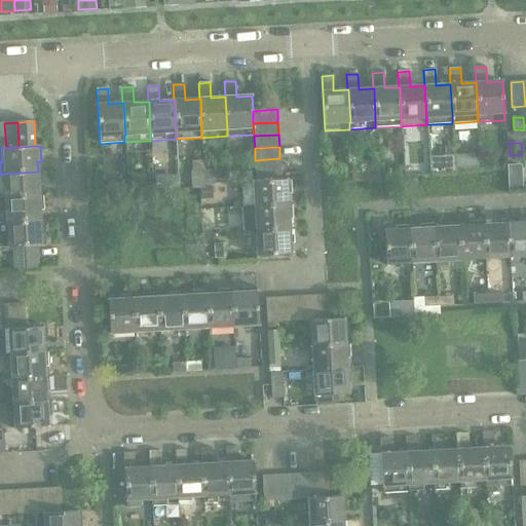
[(279,158),(255,160),(256,173),(280,172),(279,158)]
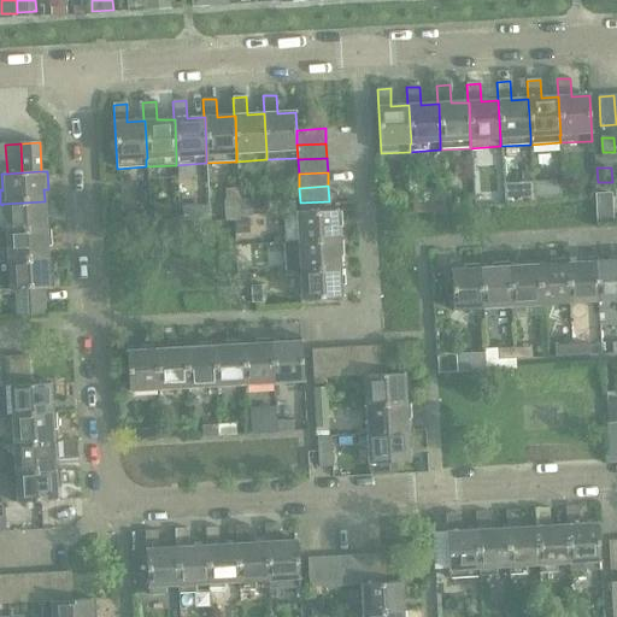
[(241,198),(227,199),(228,221),(235,221),(242,219),(241,215),(241,204),(241,198)]
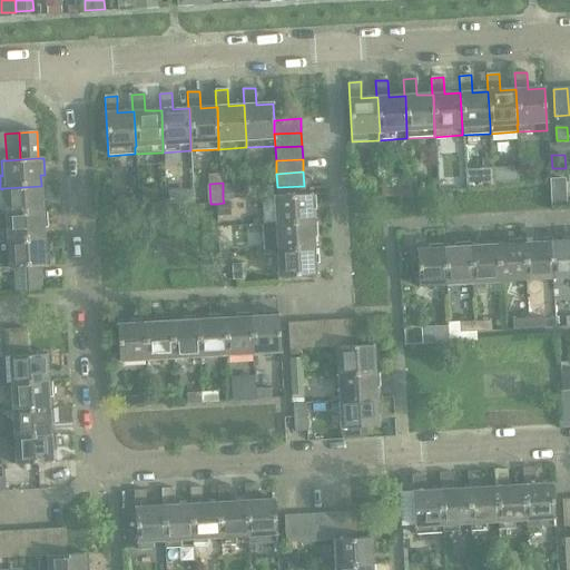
[(2,188),(2,189),(5,215),(42,213),(42,212),(42,202),(46,202),(46,185),(41,185),(41,186),(2,188)]
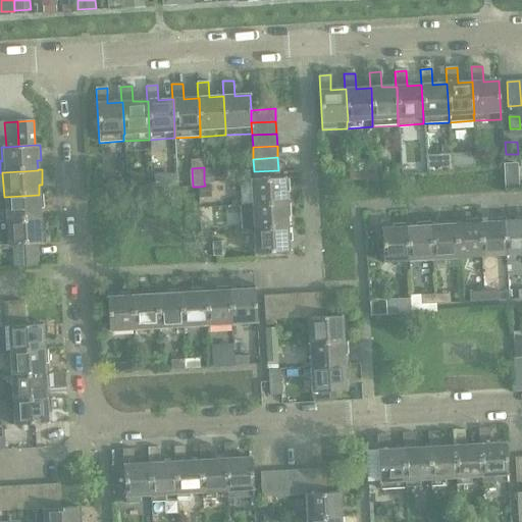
[(144,171),(131,172),(132,184),(145,184),(144,171)]
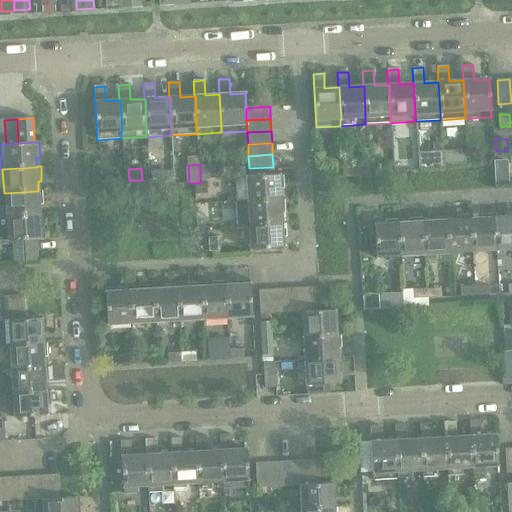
[(216,168),(200,169),(200,178),(216,177),(216,168)]
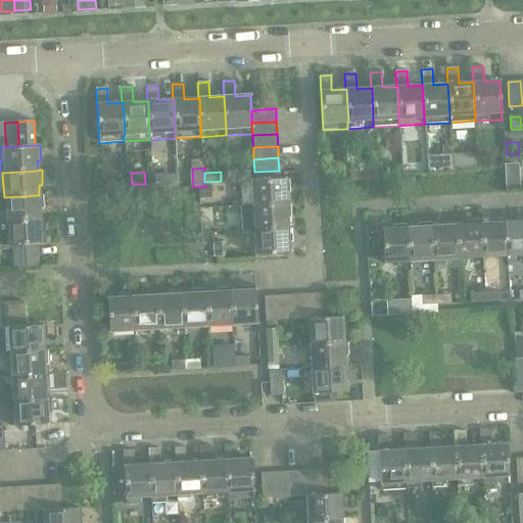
[(241,205),(239,205),(239,206),(287,203),(287,202),(286,193),(290,193),(289,178),(250,181),(250,182),(240,182),(241,205)]
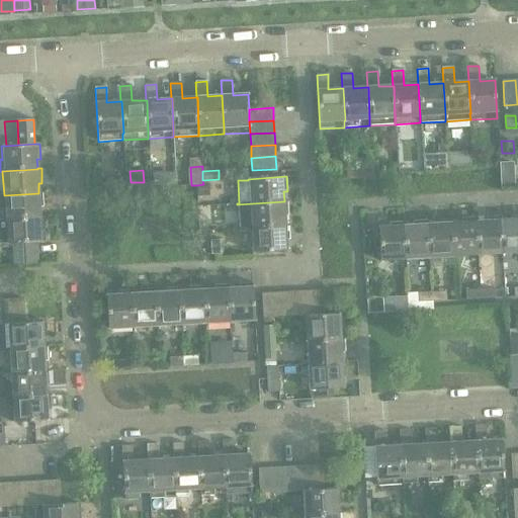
[(515,178),(502,179),(502,187),(516,186),(515,178)]
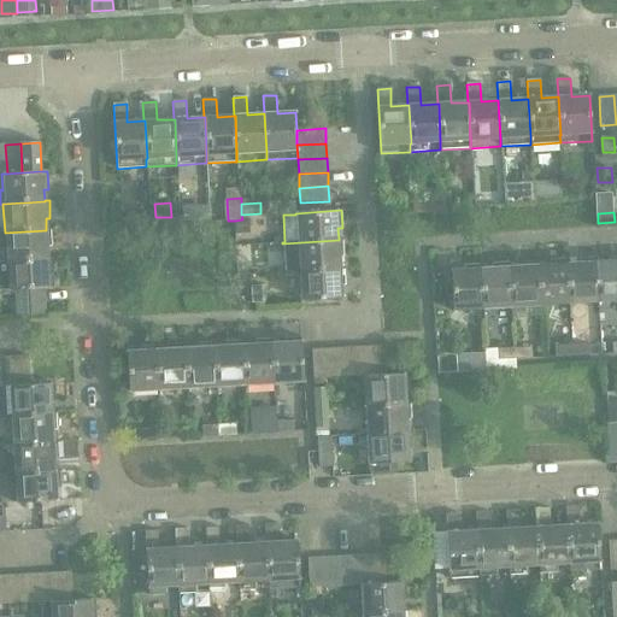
[(242,219),(235,221),(236,234),(247,233),(247,219),(242,219)]
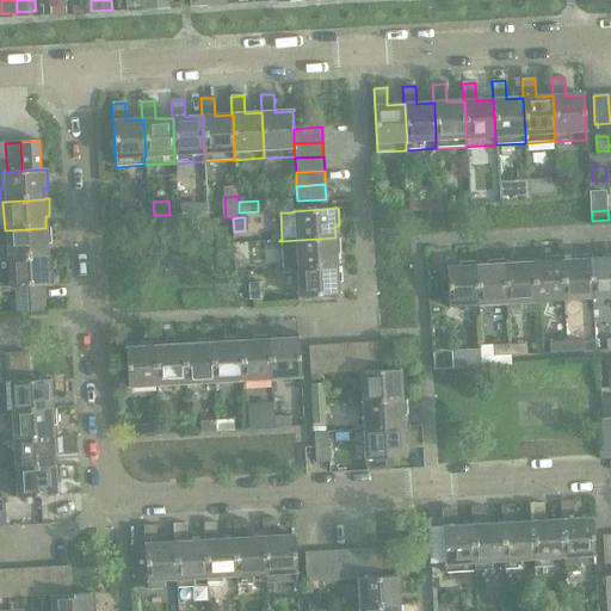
[(45,228),(5,230),(6,259),(48,257),(48,255),(47,245),(51,245),(50,227),(45,227),(45,228)]
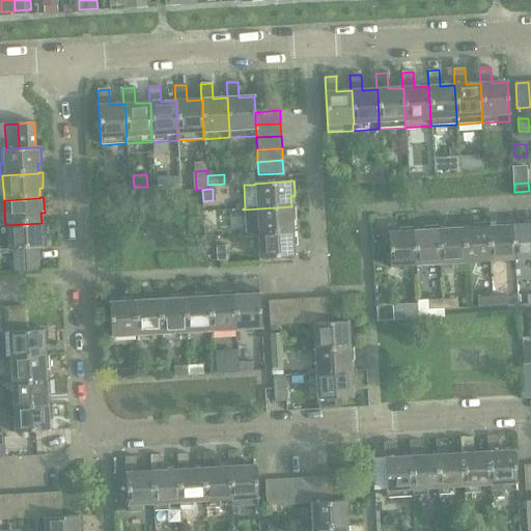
[(291,206),(243,210),(244,234),(256,233),(292,231),(292,230),(292,221),(296,221),(295,205),(291,205),(291,206)]
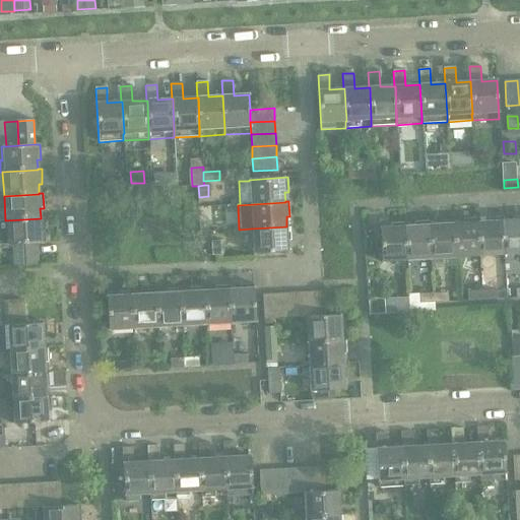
[(519,215),(512,216),(512,220),(503,220),(504,256),(519,255),(519,215)]
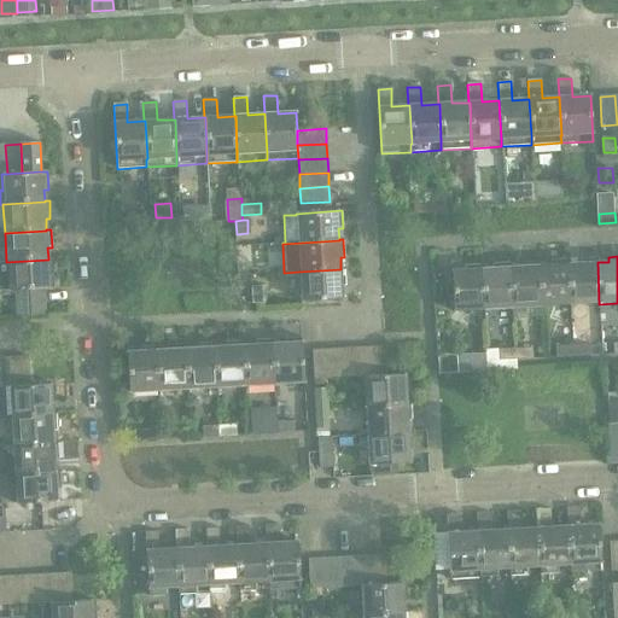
[(6,262),(0,262),(0,291),(13,291),(16,315),(46,314),(44,289),(54,289),(54,287),(50,287),(48,277),(53,277),(52,258),(48,258),(48,260),(6,262)]
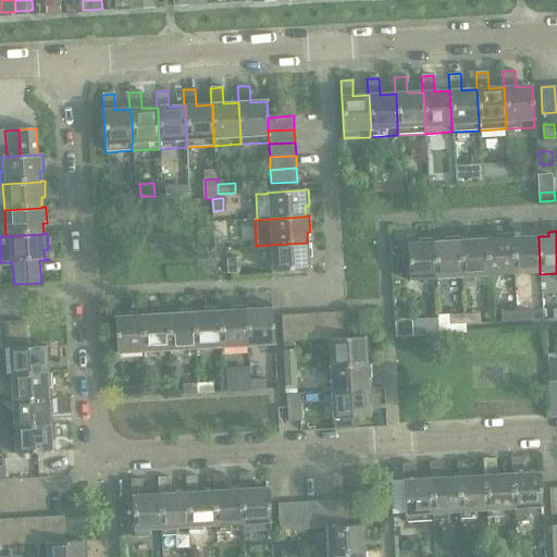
[(522,237),(512,238),(511,238),(515,275),(540,274),(539,236),(539,233),(522,233),(522,237)]
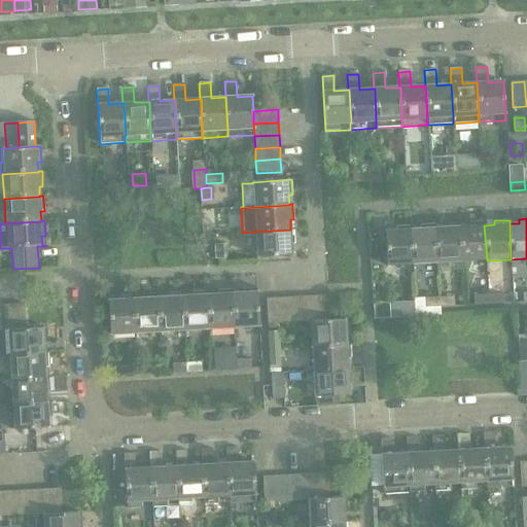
[(469,222),(469,225),(460,226),(462,262),(487,260),(484,225),(485,225),(485,221),(469,222)]
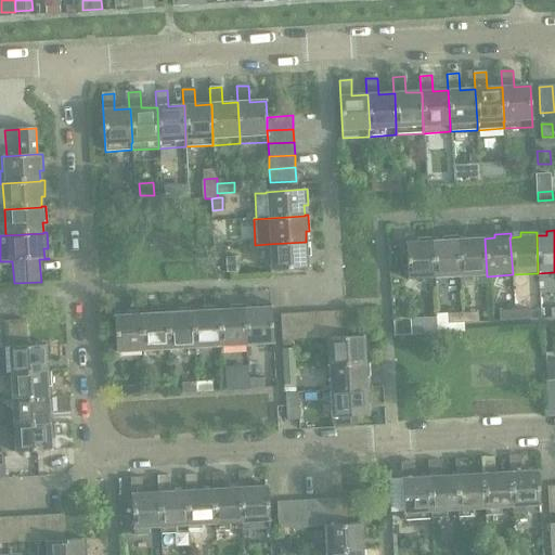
[(468,240),(459,240),(461,278),(487,276),(485,239),(485,234),(468,235),(468,240)]
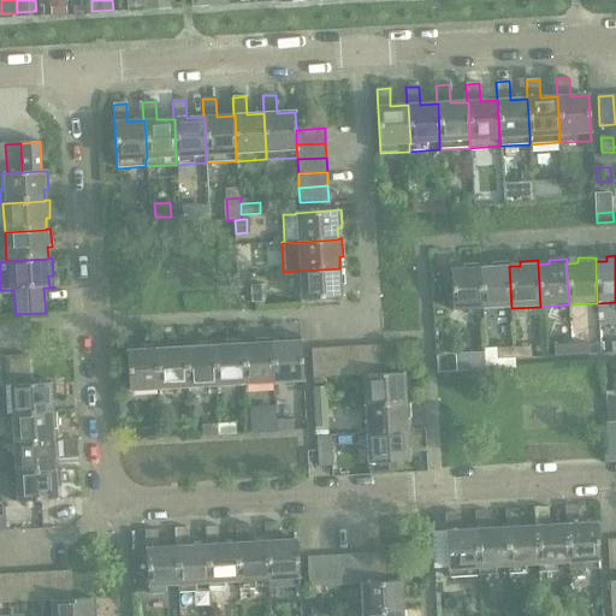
[(491,264),(491,267),(480,268),(483,311),(511,308),(509,266),(509,262),(491,264)]
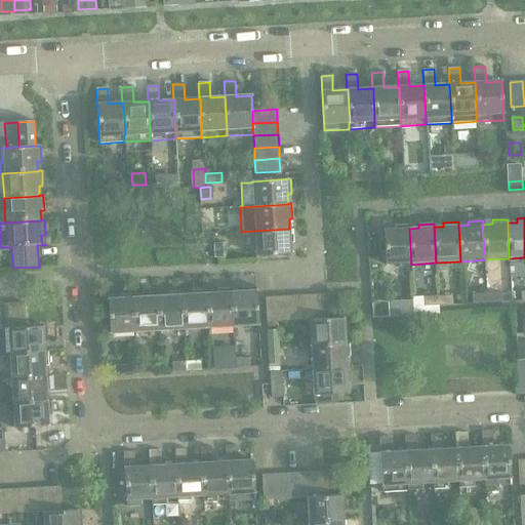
[(409,225),(394,226),(394,230),(384,230),(386,266),(411,265),(409,229),(409,225)]
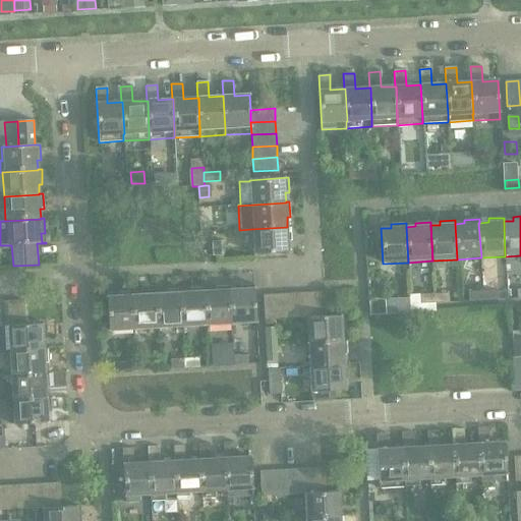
[(251,229),(253,253),(288,251),(288,241),(292,241),(291,226),(287,226),(287,227),(251,229)]
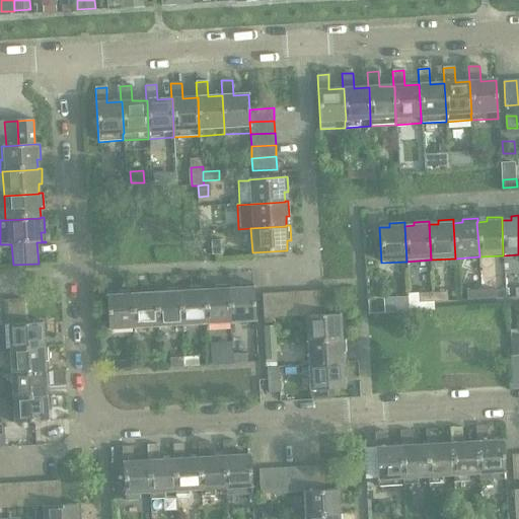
[(211,240),(212,254),(221,254),(220,240),(211,240)]
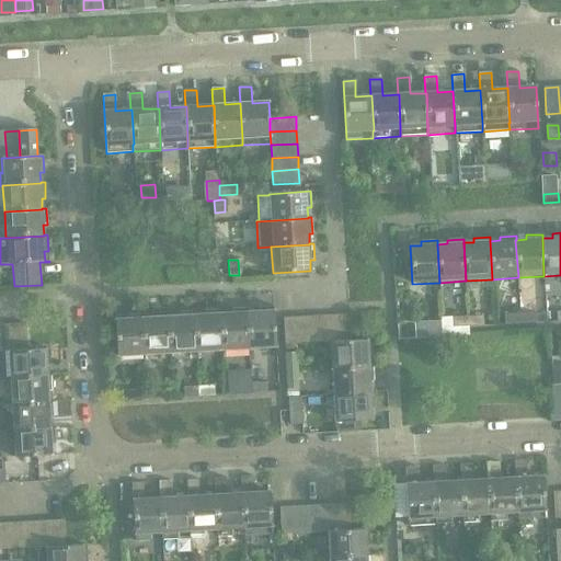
[(258,308),(258,311),(248,312),(247,312),(250,351),(276,348),(274,307),(258,308)]
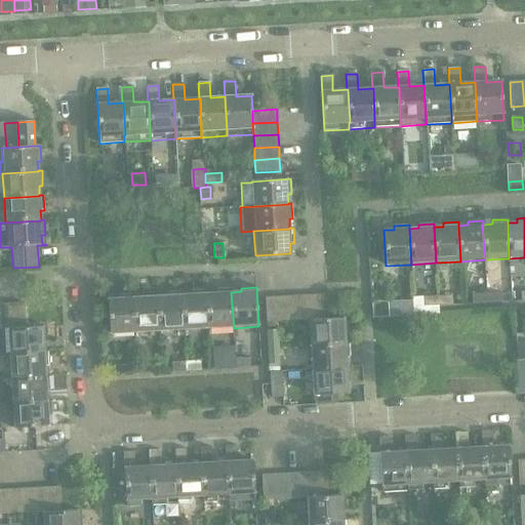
[(216,293),(207,293),(206,293),(209,329),(234,328),(231,292),(232,292),(232,288),(216,289),(216,293)]
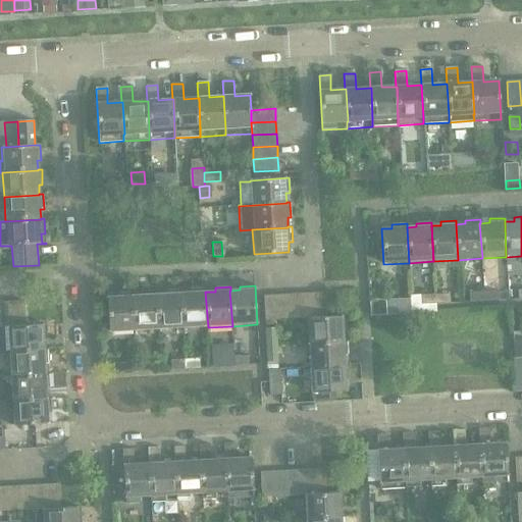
[(191,289),(191,293),(181,294),(184,328),(208,327),(205,292),(206,292),(206,289),(191,289)]
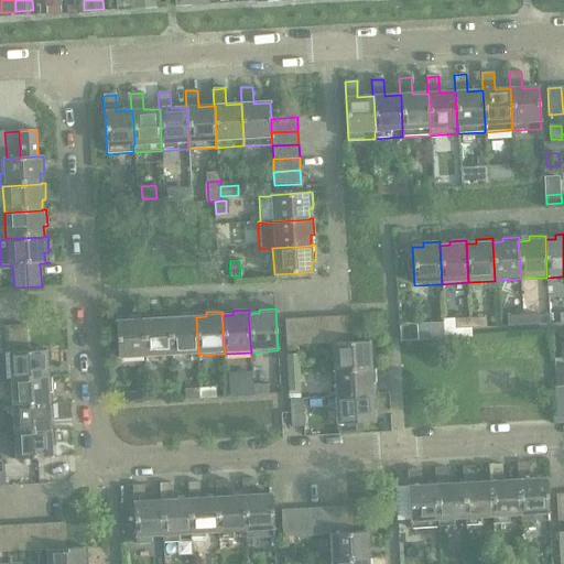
[(180,317),(170,318),(172,357),(198,355),(196,317),(196,313),(180,314),(180,317)]
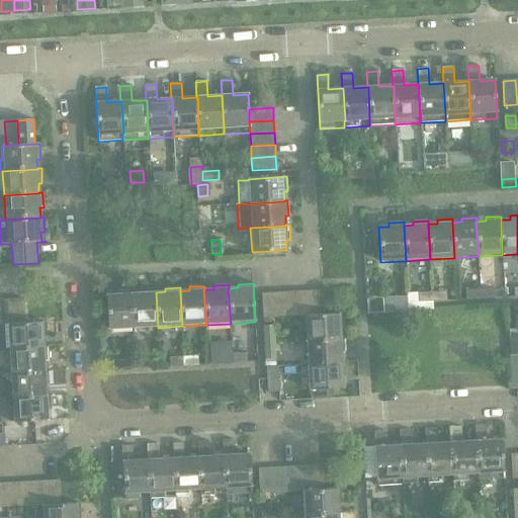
[(141,293),(132,293),(134,329),(158,328),(156,292),(156,288),(141,289),(141,293)]
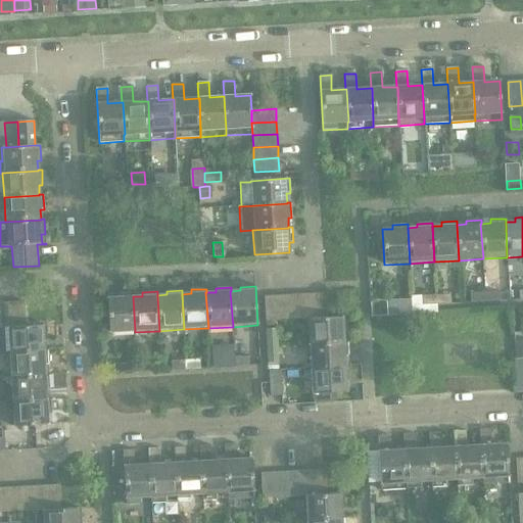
[(501,291),(485,292),(486,301),(501,301),(501,291)]
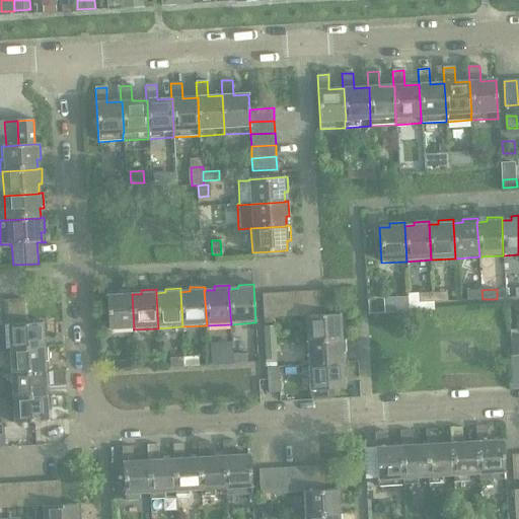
[(482,290),(468,290),(468,300),(483,299),(482,290)]
